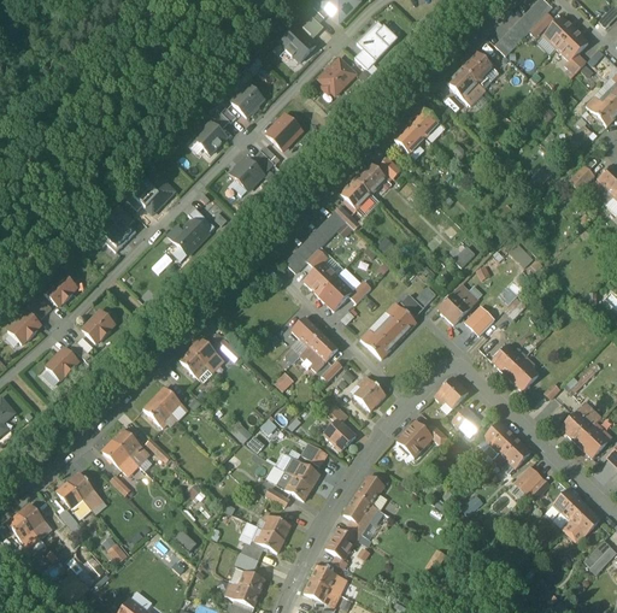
[(321,0),(318,3),(329,13),(339,22),(354,6),(348,0),(321,0)]
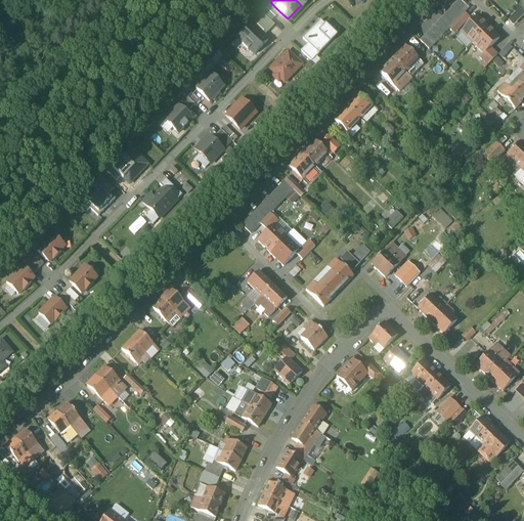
[(457,0),(454,3),(464,11),(464,10),(468,6),(462,0),(457,0)]
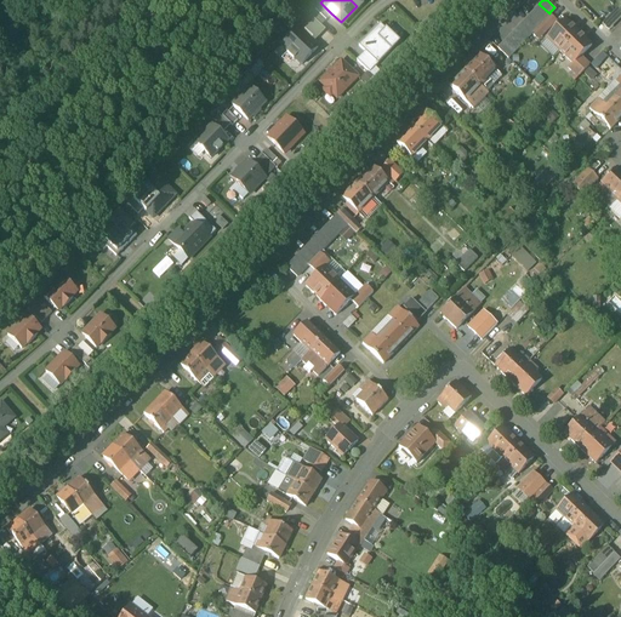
[(320,23),(331,13),(320,3),(311,13),(320,23)]
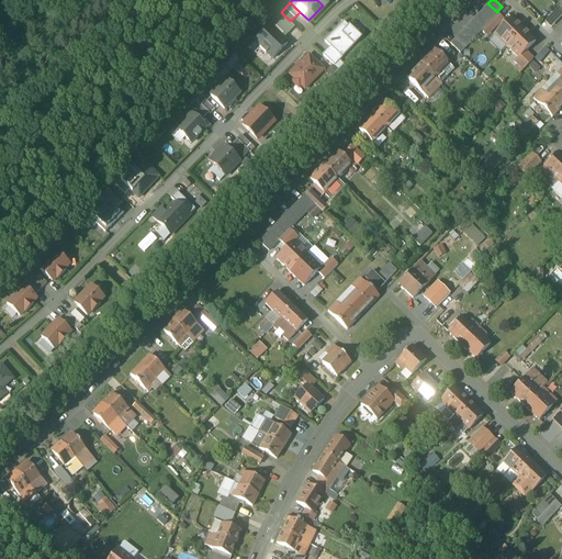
[(487,3),(483,8),(492,17),(497,12),(487,3)]
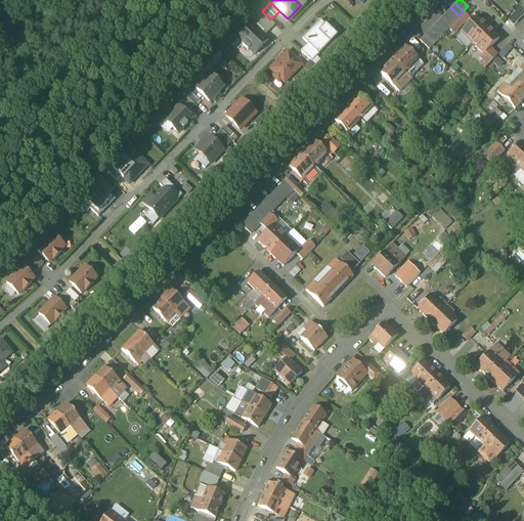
[(523,9),(520,6),(508,18),(514,24),(523,12),(523,9)]
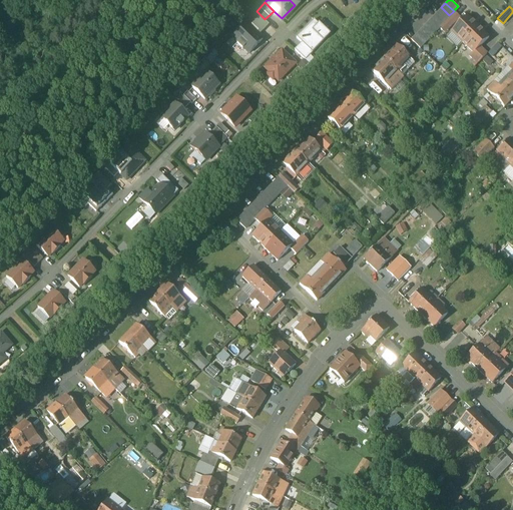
[(441,7),(437,11),(445,20),(449,15),(441,7)]
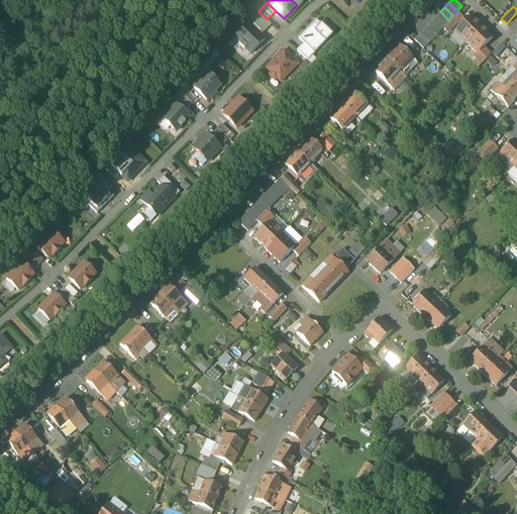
[(462,15),(457,10),(457,11),(452,15),(448,20),(453,25),(462,15)]
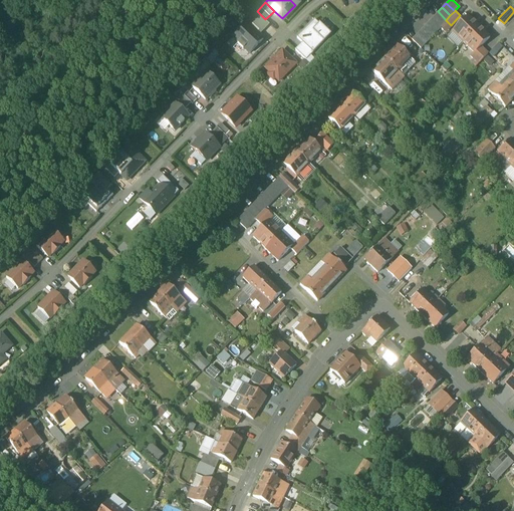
[(257,11),(246,22),(258,33),(269,23),(265,19),(257,11)]
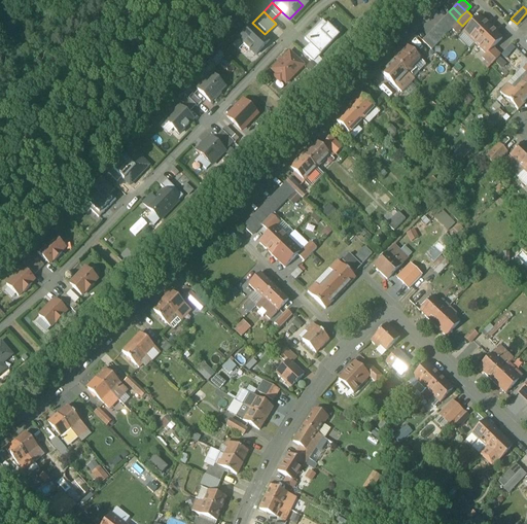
[(449,11),(445,16),(453,25),(457,21),(449,11)]
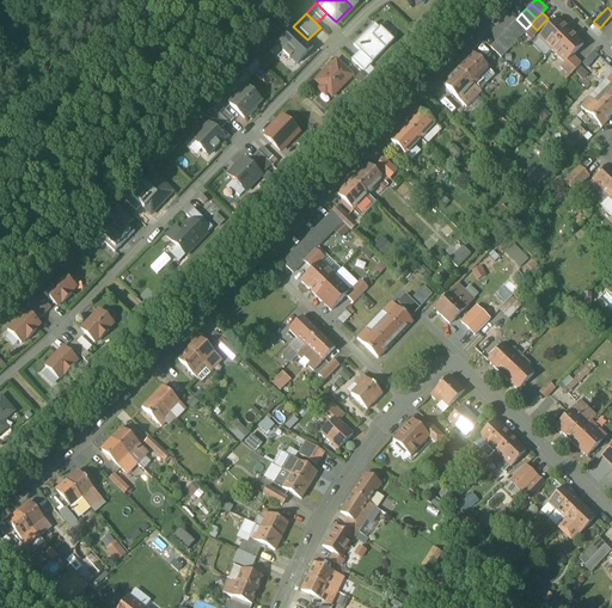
[(551,48),(569,30),(556,17),(538,36),(539,37),(551,48)]
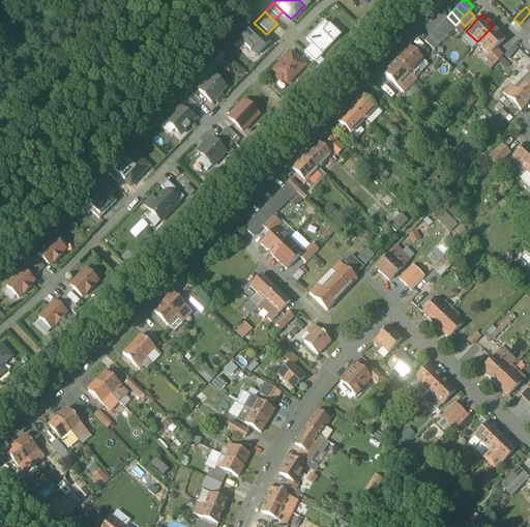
[(447,17),(442,21),(451,29),(455,25),(447,17)]
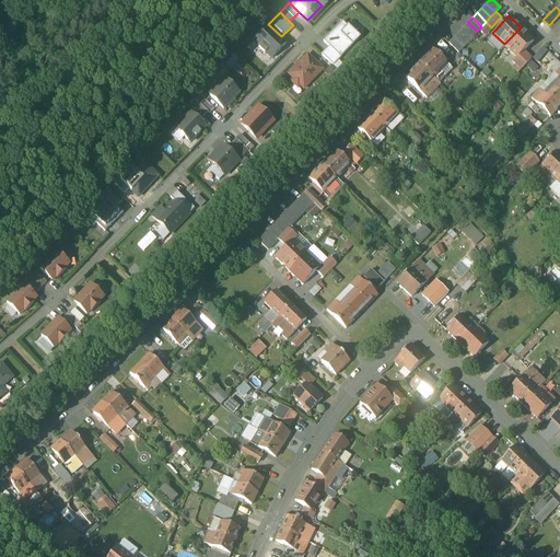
[(342,19),(323,38),(328,44),(340,55),(352,43),(360,35),(348,23),(347,24),(342,19)]
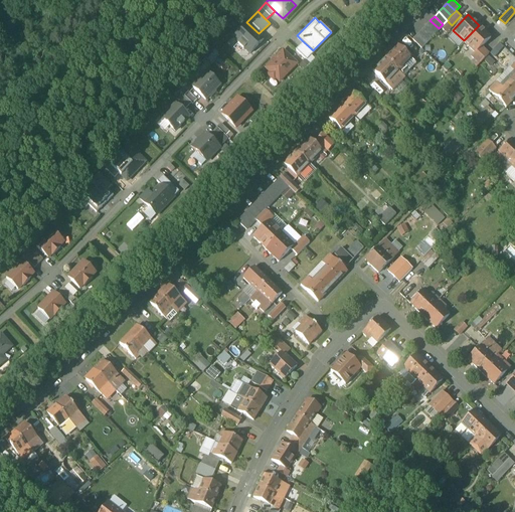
[(430,20),(425,24),(435,33),(439,28),(430,20)]
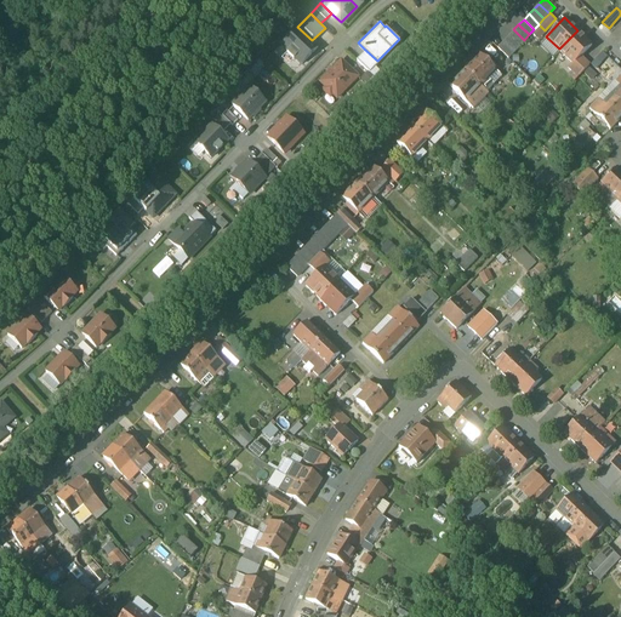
[(295,56),(302,62),(318,46),(312,40),(297,27),(281,43),(289,50),(286,51),(294,57),(295,56)]
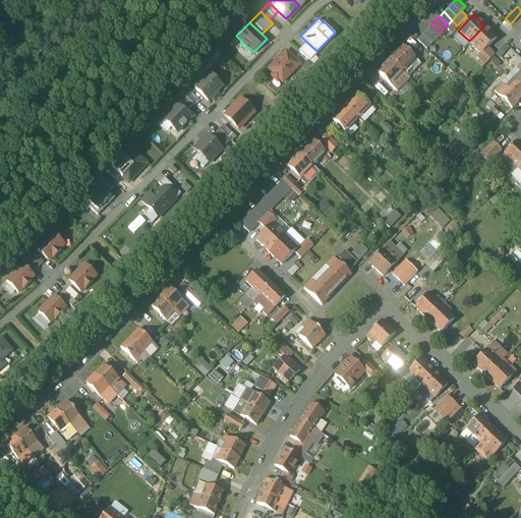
[(430,24),(426,30),(436,38),(440,34),(430,24)]
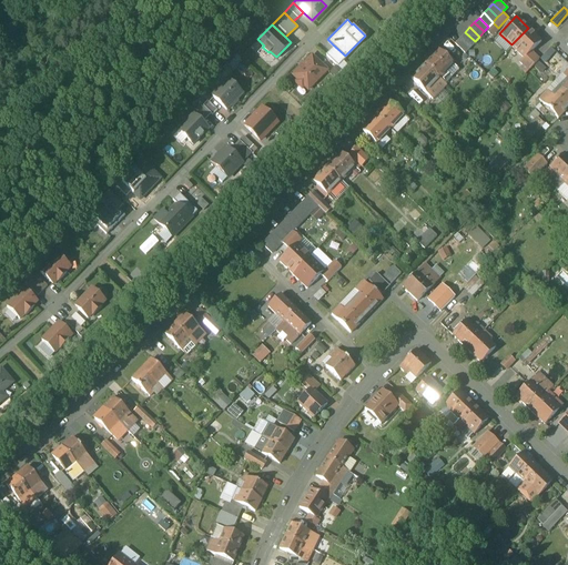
[(541,40),(528,28),(511,44),(524,57),(524,58),(531,50),(541,40)]
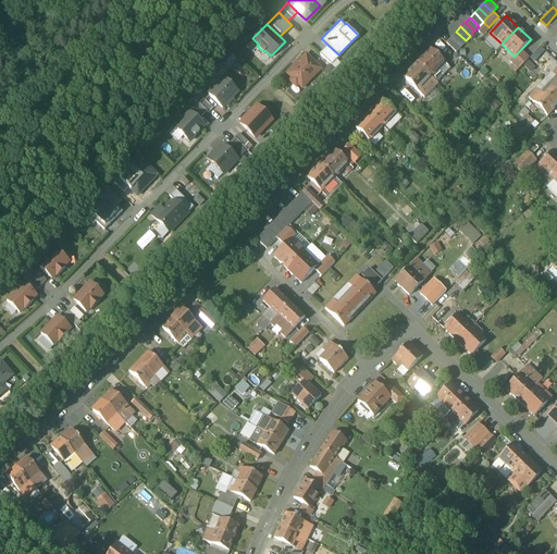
[(456,32),(452,36),(460,45),(466,40),(456,32)]
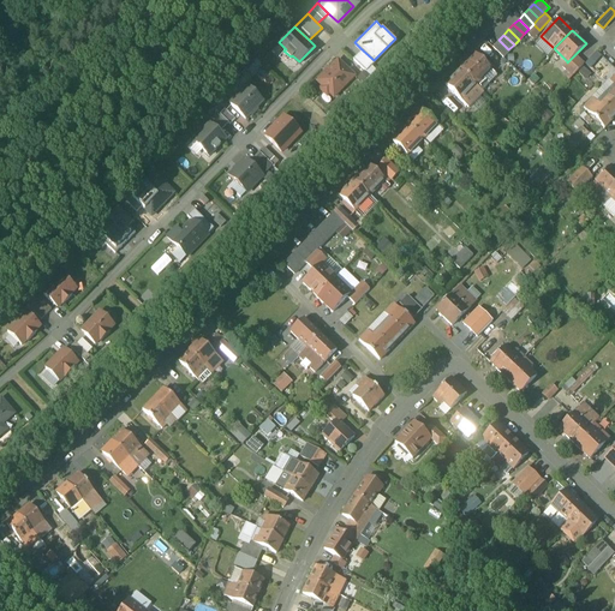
[(554,48),(542,37),(535,45),(547,55),(554,48)]
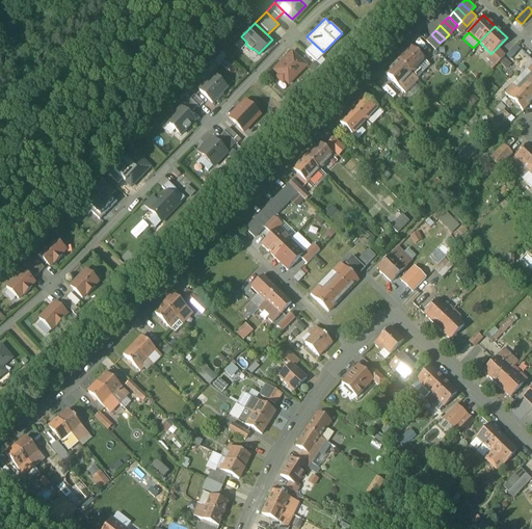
[(435,48),(440,43),(431,34),(426,40),(435,48)]
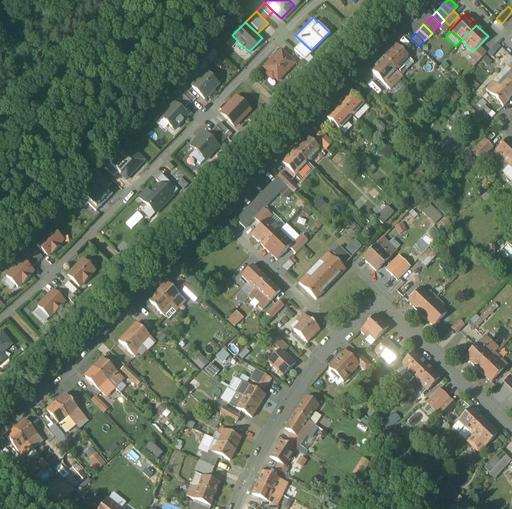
[(311,50),(300,40),(293,48),(303,57),(304,58),(312,50),(311,50)]
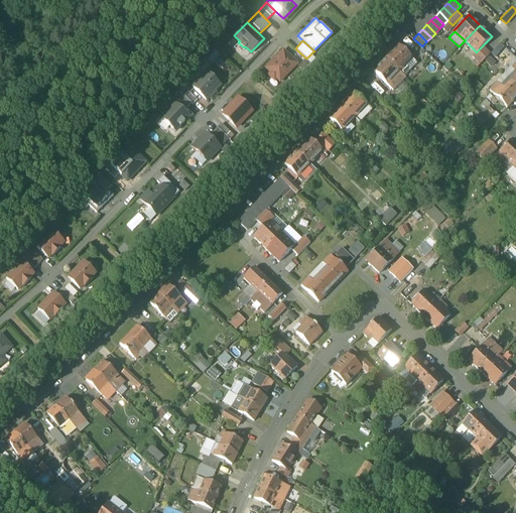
[(240,52),(244,47),(238,42),(234,46),(240,52)]
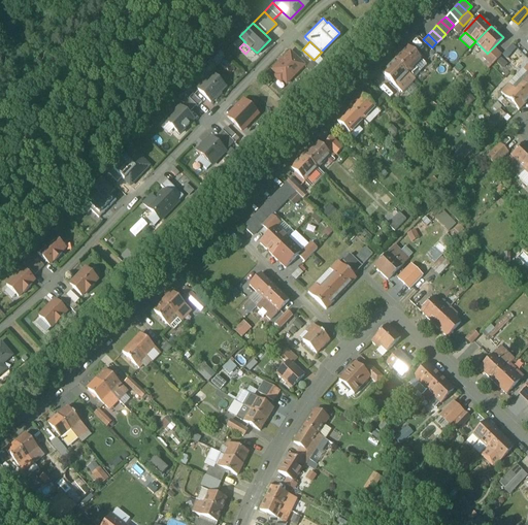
[(395,58),(408,71),(415,65),(422,58),(407,44),(395,58)]
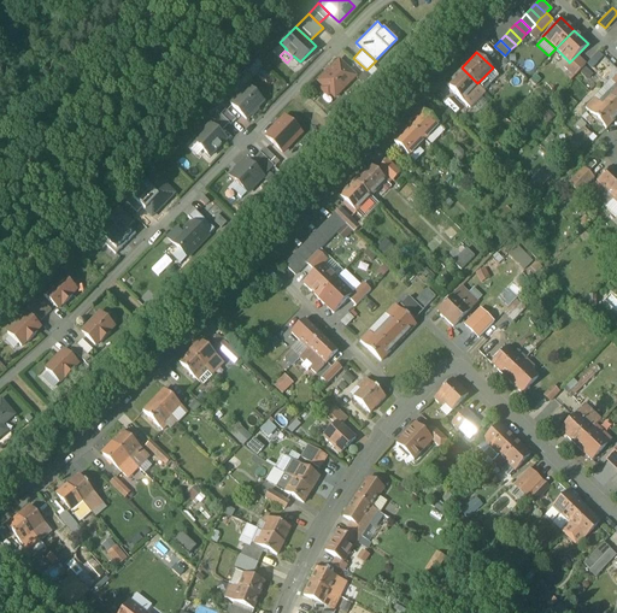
[(564,66),(574,75),(586,63),(577,54),(569,63),(569,62),(564,66)]
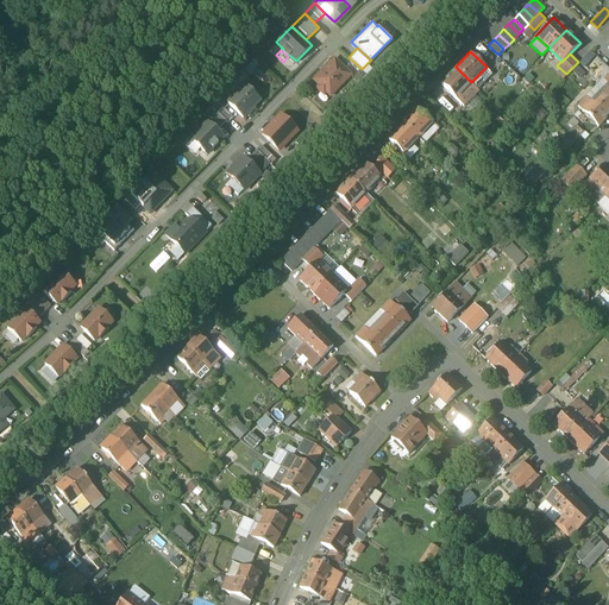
[(334,57),(314,79),(320,83),(318,86),(324,92),(326,89),(331,94),(350,73),(334,57)]
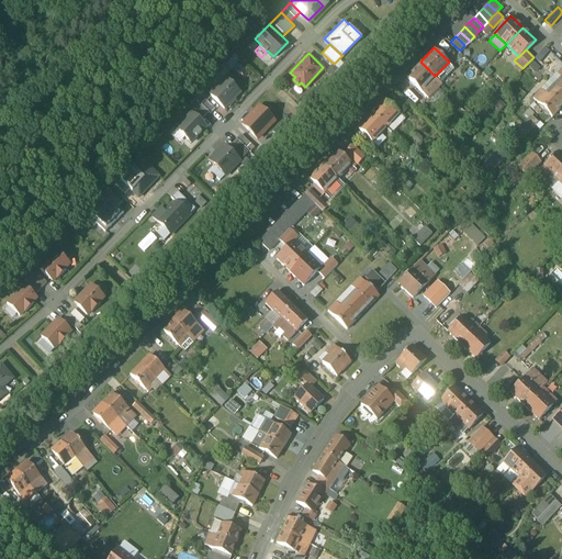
[(441,82),(440,80),(435,76),(420,62),(406,76),(428,97),(441,82)]
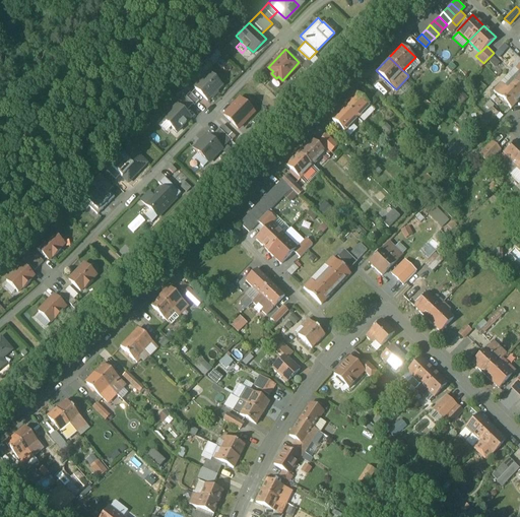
[(408,64),(413,68),(419,61),(415,57),(408,64)]
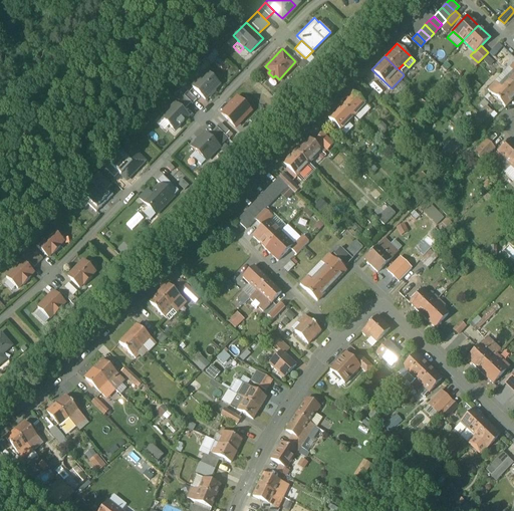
[(310,62),(305,58),(304,57),(299,62),(304,68),(310,62)]
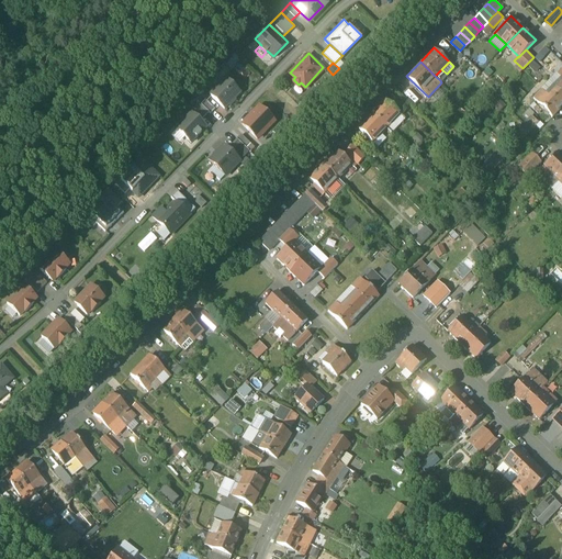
[(532,97),(552,115),(561,104),(561,66),(557,73),(560,76),(544,92),(541,89),(532,97)]
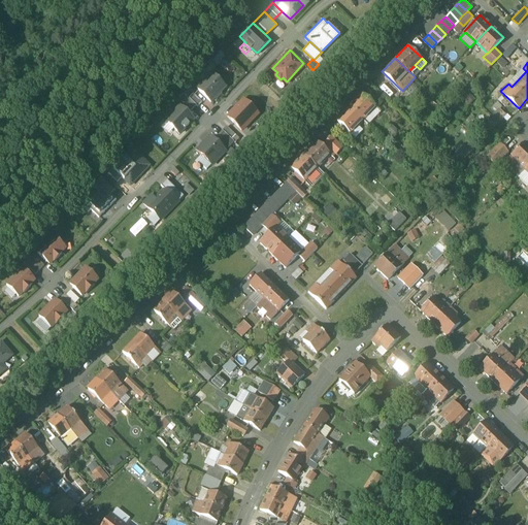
[(203,79),(211,71),(206,64),(197,73),(203,79)]
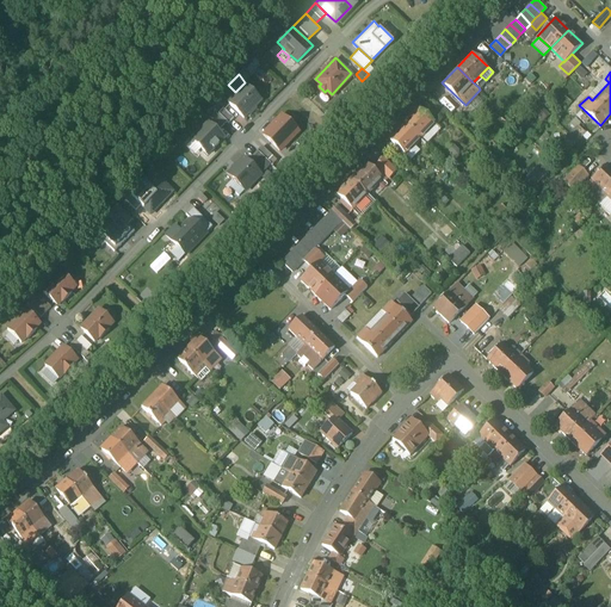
[(486,80),(480,75),(473,82),(479,87),(486,80)]
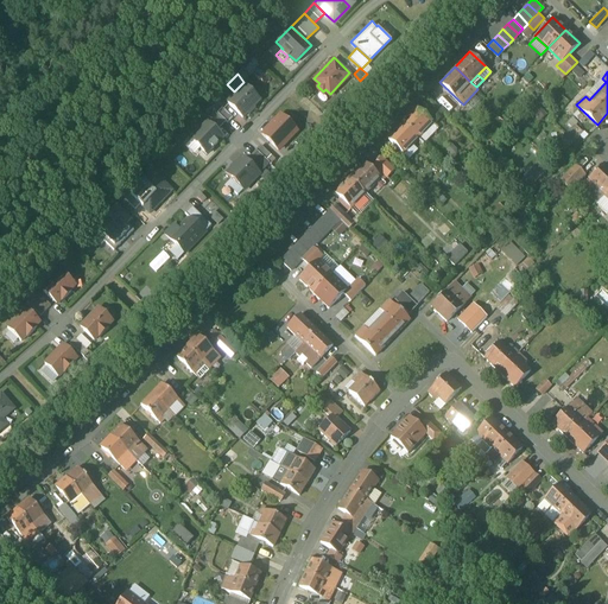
[(234,91),(227,100),(242,115),(260,97),(244,82),(234,91)]
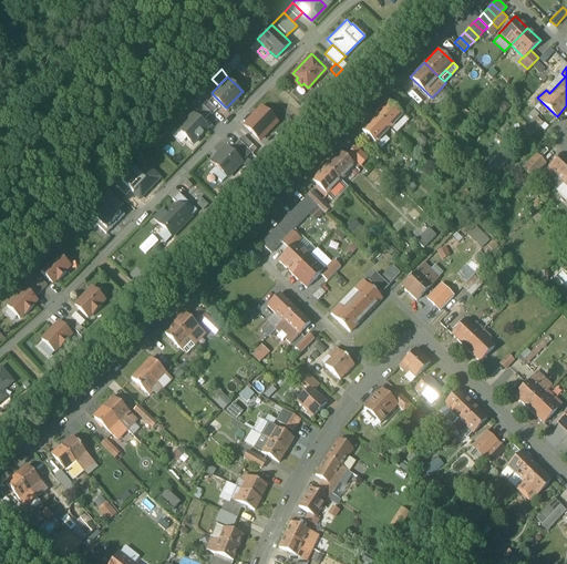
[(198,100),(200,102),(210,111),(212,113),(217,108),(203,94),(198,100)]
